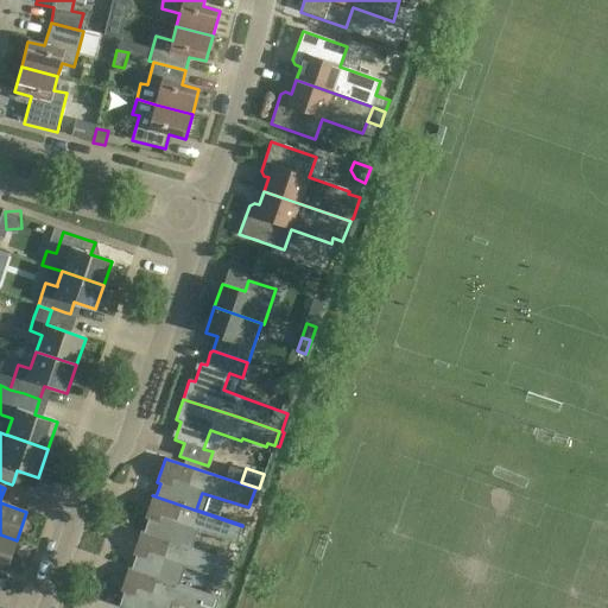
[(140,532),(230,562),(184,546),(190,529),(236,544),(242,526),(152,495),(145,519),(147,520),(144,532),(140,532)]
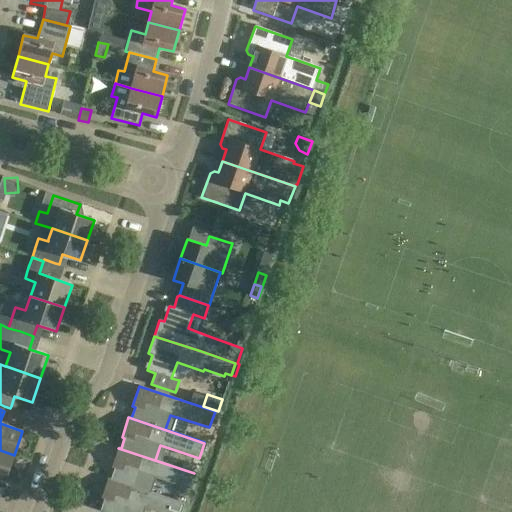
[(108,478),(108,479),(184,504),(145,491),(149,476),(189,489),(194,473),(118,448),(111,468),(114,469),(110,479),(108,478)]
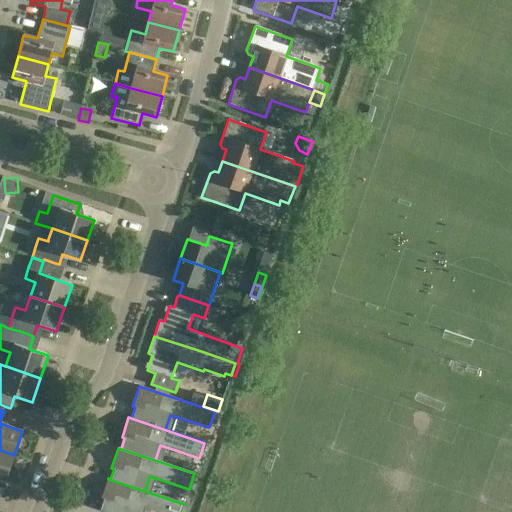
[(14,455),(0,450),(0,478),(6,480),(14,455)]
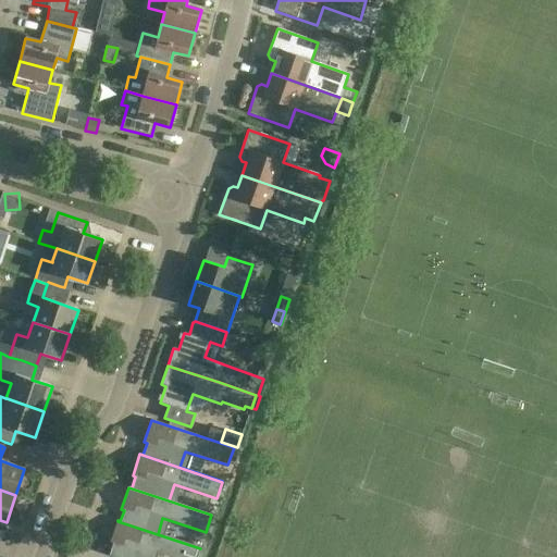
[(168,556),(197,556),(200,548),(118,521),(110,542),(113,543),(109,556),(112,556),(157,556),(158,554),(168,556)]
